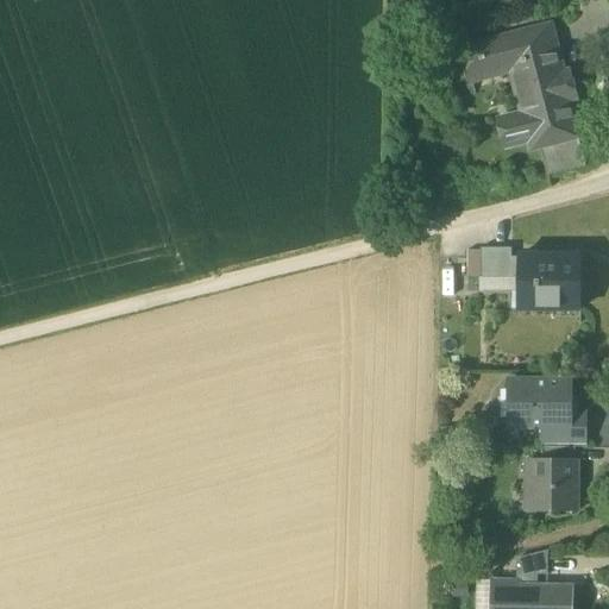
[(540,140),(541,149),(577,140),(573,126),(566,125),(563,107),(565,105),(576,102),(569,73),(559,75),(548,29),(462,49),(466,69),(487,64),(489,76),(518,69),(528,117),(501,124),(506,148),(540,140)]
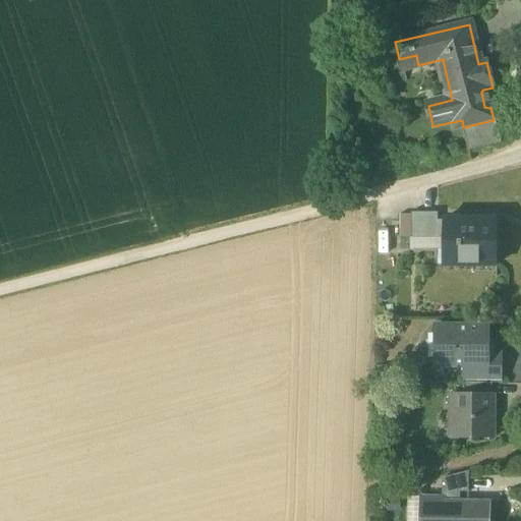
[(463,127),(468,149),(499,142),(494,120),(463,127)]
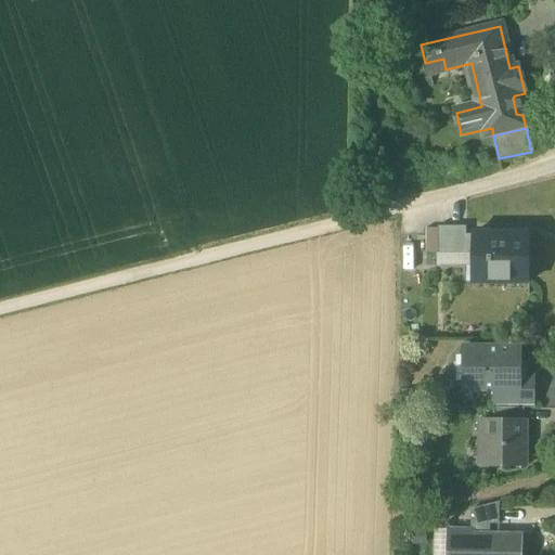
[(438,227),(438,230),(426,229),(425,253),(438,254),(466,254),(466,235),(466,227),(438,227)]
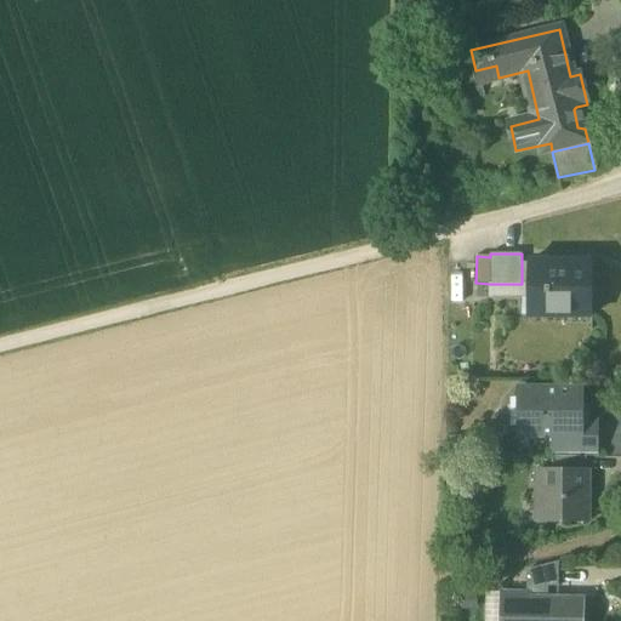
[(590,317),(592,317),(592,262),(528,262),(528,263),(528,284),(528,298),(528,317),(564,317),(564,309),(590,309),(590,317)]
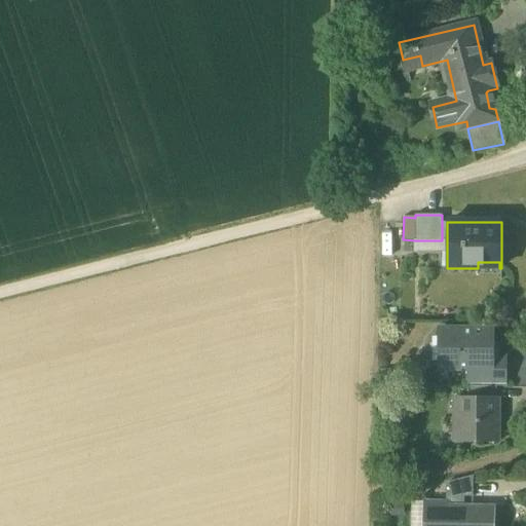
[(442,240),(415,240),(415,253),(447,253),(447,223),(442,223),(442,240)]
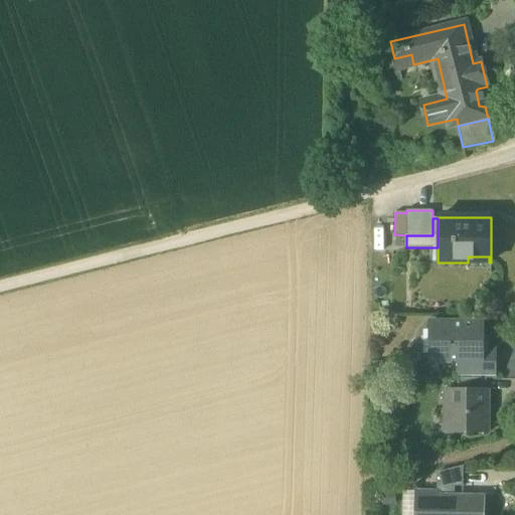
[(371,223),(371,255),(386,255),(386,223),(371,223)]
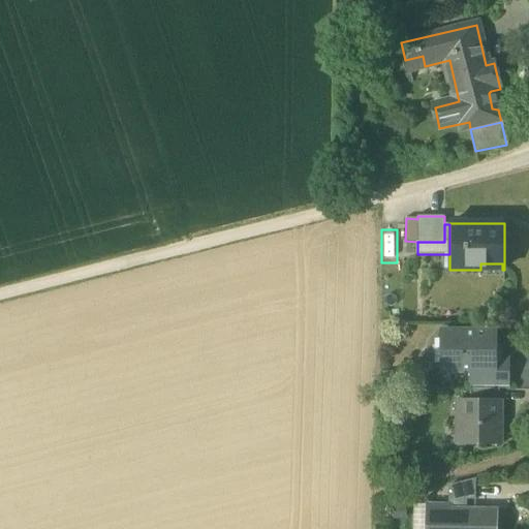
[(471,373),(508,373),(508,361),(496,361),(496,332),(441,332),(441,373),(471,373)]
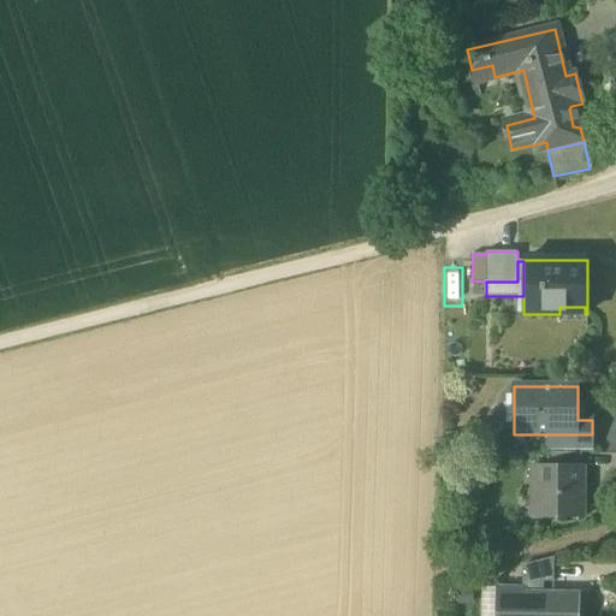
[(549,434),(548,454),(581,454),(592,454),(592,434),(549,434)]
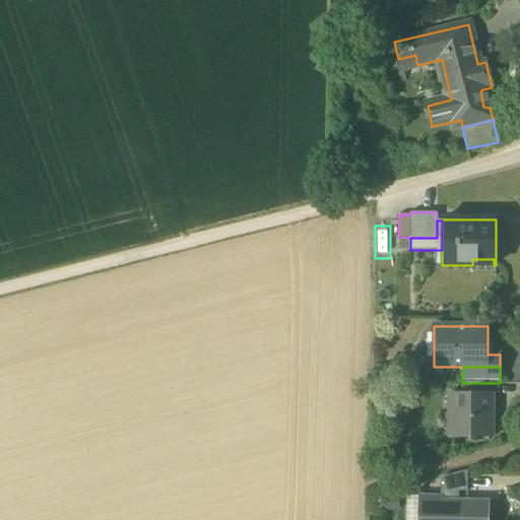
[(491,398),(491,383),(462,383),(462,398),(491,398)]
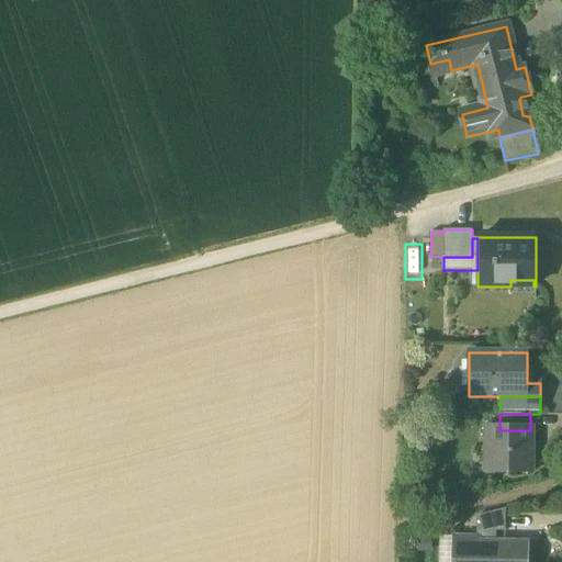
[(492,471),(529,472),(530,430),(499,430),(489,430),(489,456),(492,456),(492,471)]
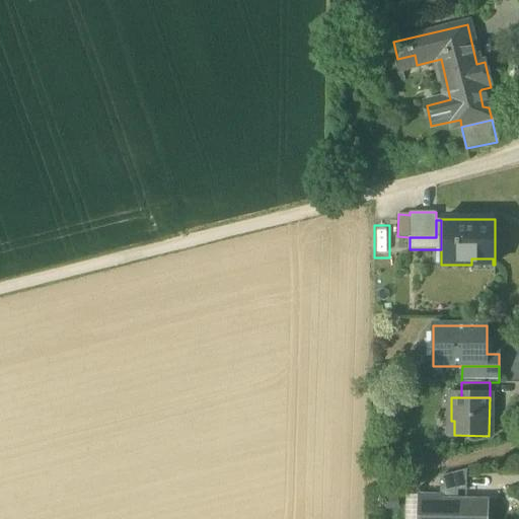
[(453,490),(464,491),(465,470),(442,476),(441,490),(453,490)]
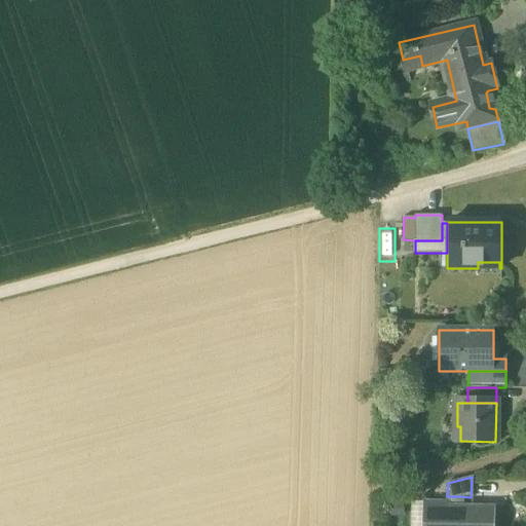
[(459,496),(447,496),(447,504),(447,509),(459,510),(459,496)]
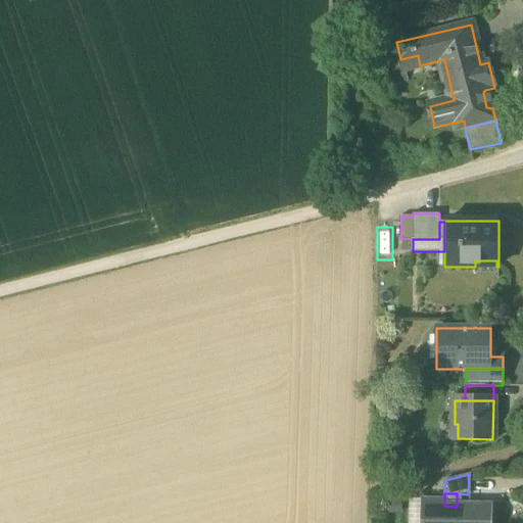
[(422,501),(421,522),(493,522),(494,508),(457,507),(444,506),(444,502),(422,501)]
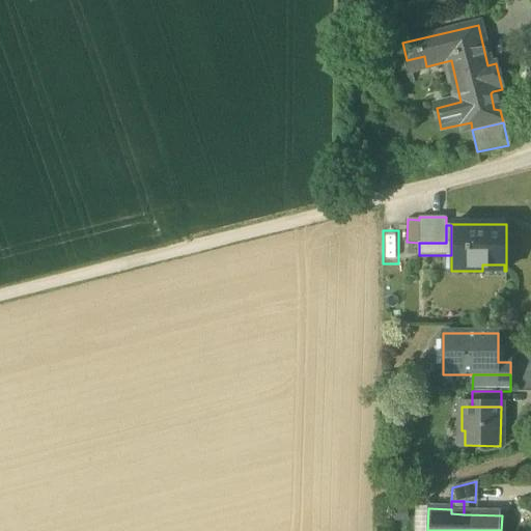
All buildings are outlined.
